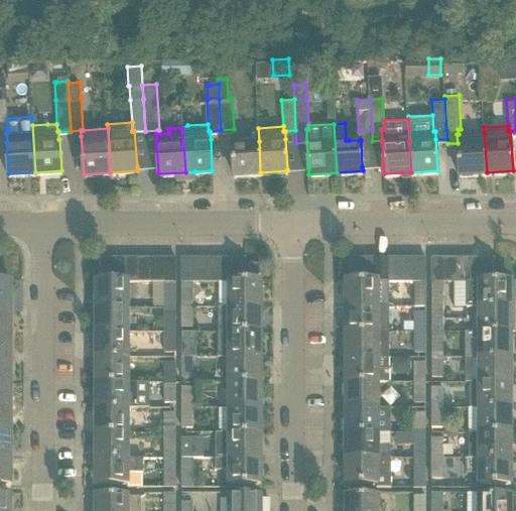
[(459,134),(457,134),(458,143),(459,173),(487,172),(484,133),(459,134)]
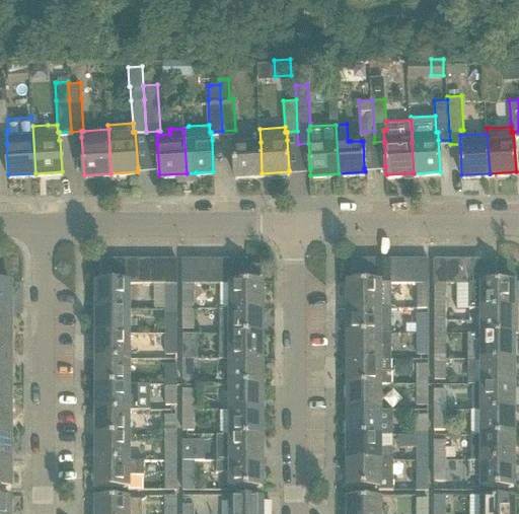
[(261,142),(233,144),(235,174),(262,173),(261,142)]
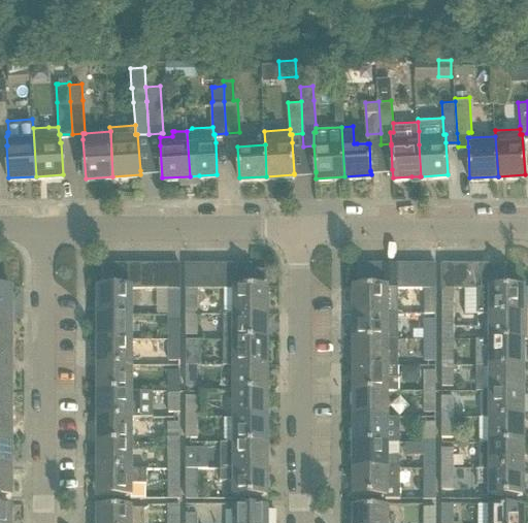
[(114,284),(114,260),(102,260),(102,284),(114,284)]
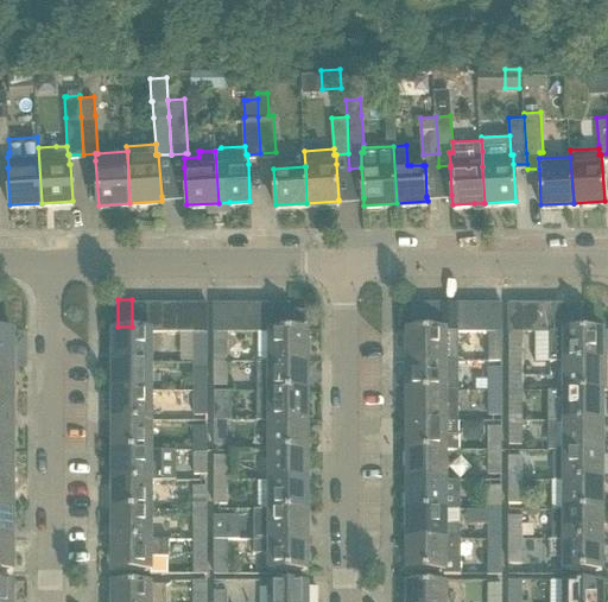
[(132,299),(132,327),(147,328),(147,299),(132,299)]
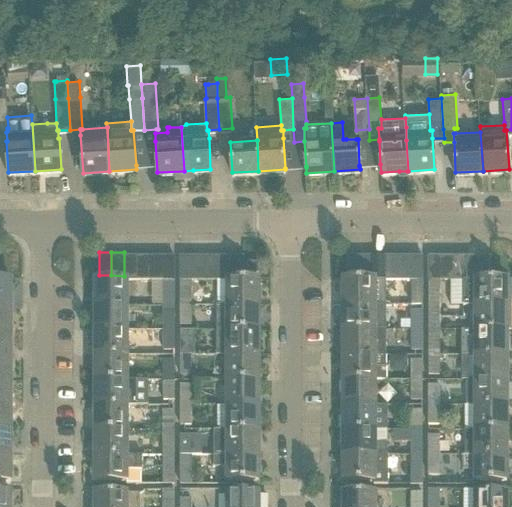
[(136,252),(124,252),(124,276),(126,276),(137,276),(136,252)]
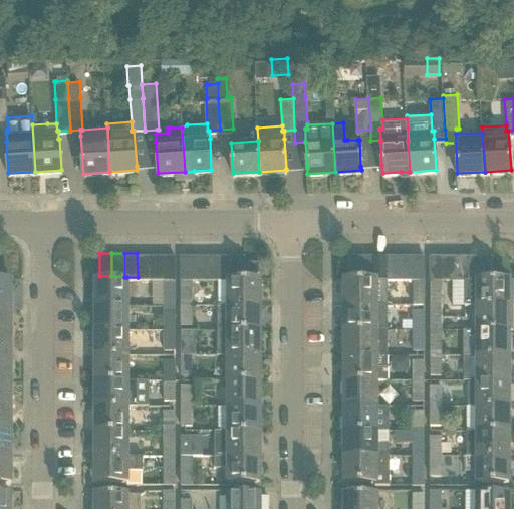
[(150,253),(137,253),(138,277),(150,277),(150,253)]
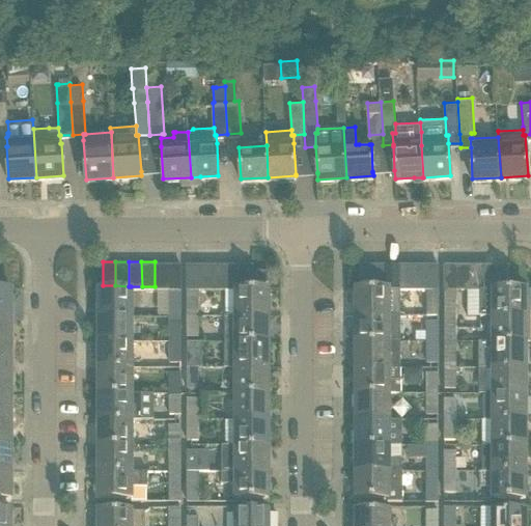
[(155,261),(155,286),(168,286),(168,261),(155,261)]
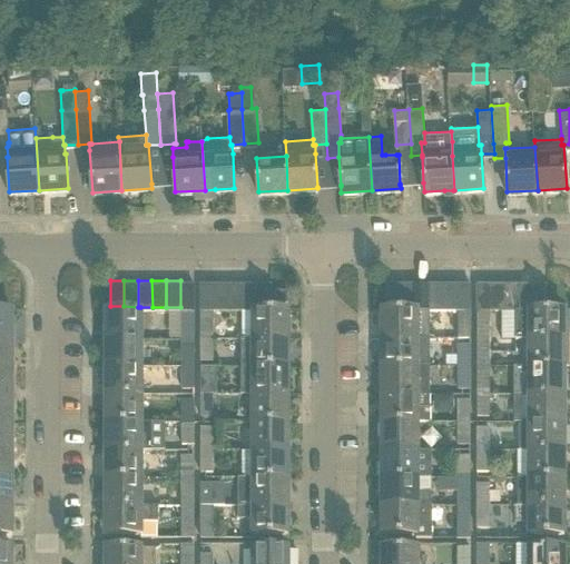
[(194,280),(180,280),(180,307),(182,307),(194,307),(194,280)]
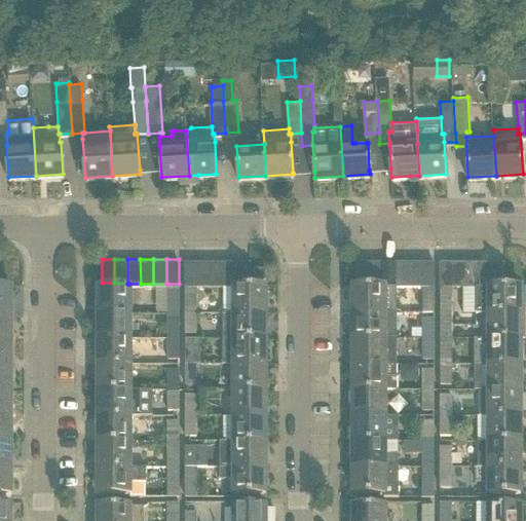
[(197,283),(197,259),(185,259),(185,283),(196,283),(197,283)]
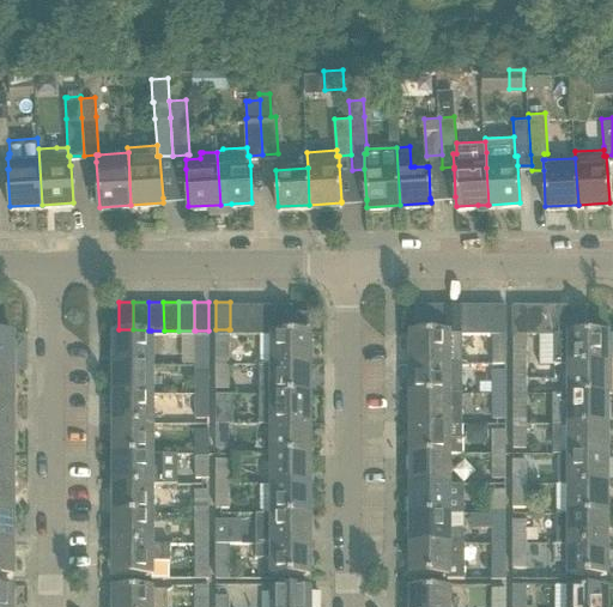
[(230,302),(230,329),(246,329),(246,302),(230,302)]
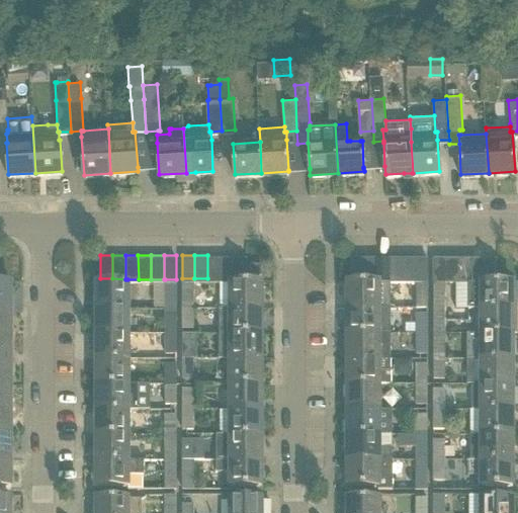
[(207,255),(207,278),(221,278),(221,255),(207,255)]
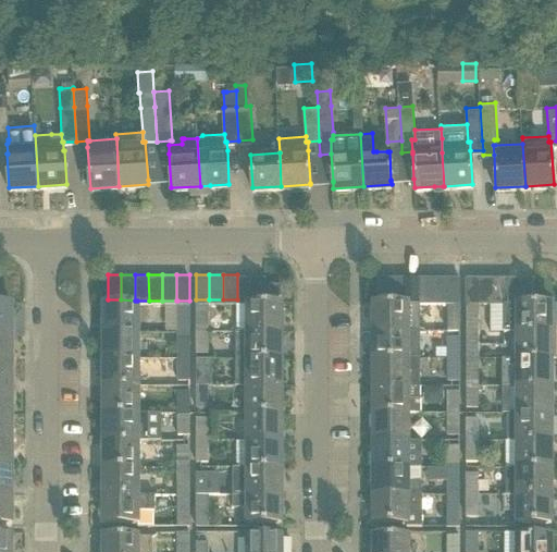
[(237,299),(247,299),(250,299),(250,274),(237,274),(237,299)]
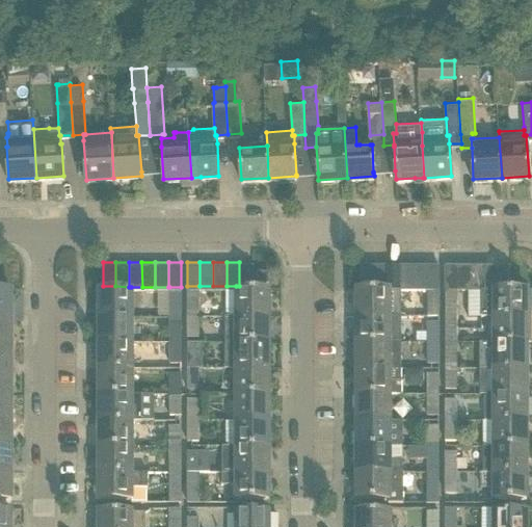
[(239,262),(239,286),(253,286),(251,262),(239,262)]
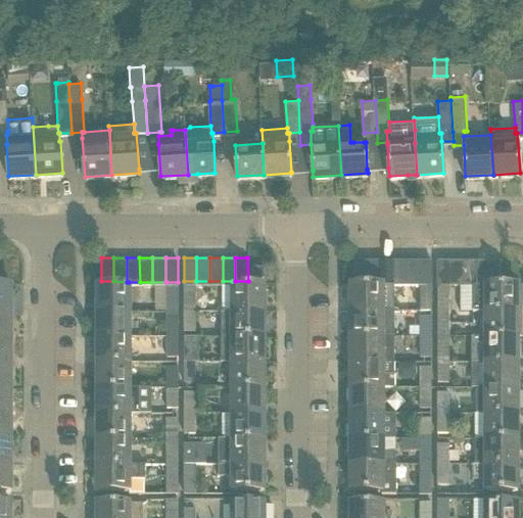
[(380,282),(380,257),(354,257),(354,281),(380,282)]
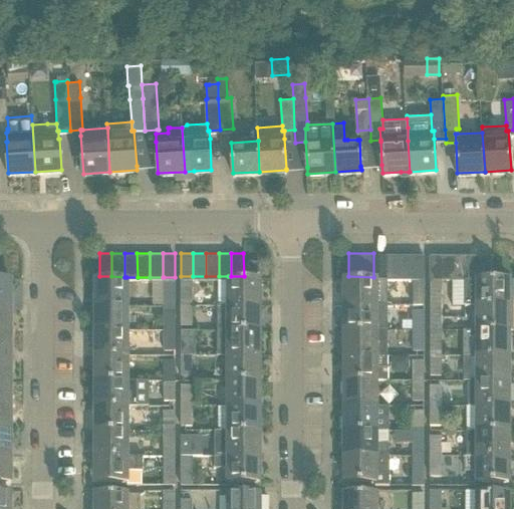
[(386,253),(373,253),(373,277),(375,277),(386,277),(386,253)]
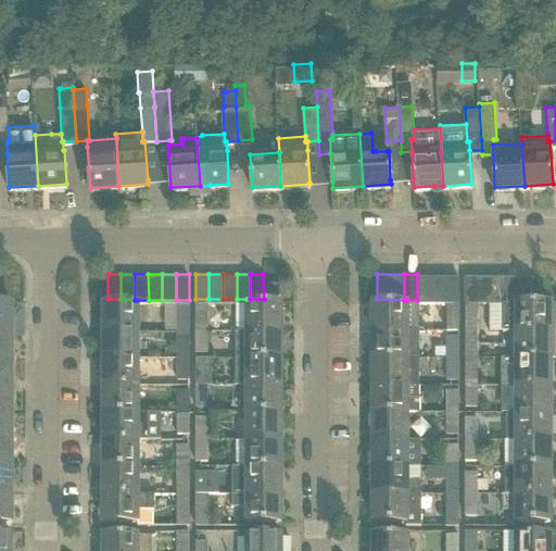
[(417,274),(417,300),(431,300),(431,274),(417,274)]
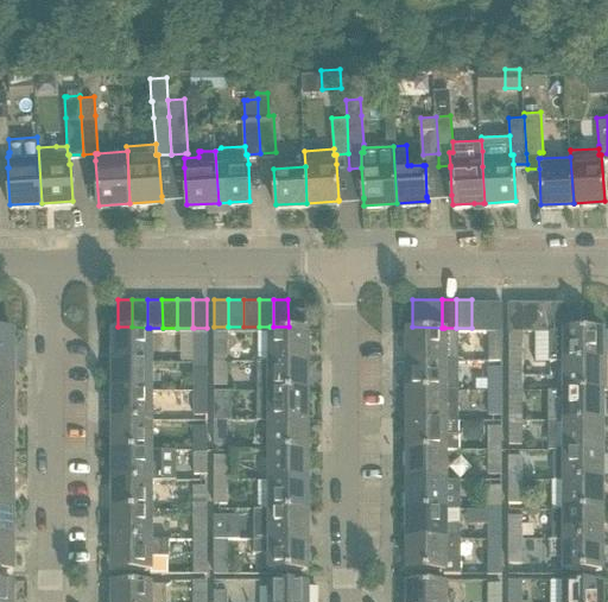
[(486,328),(486,299),(472,299),(472,328),(486,328)]
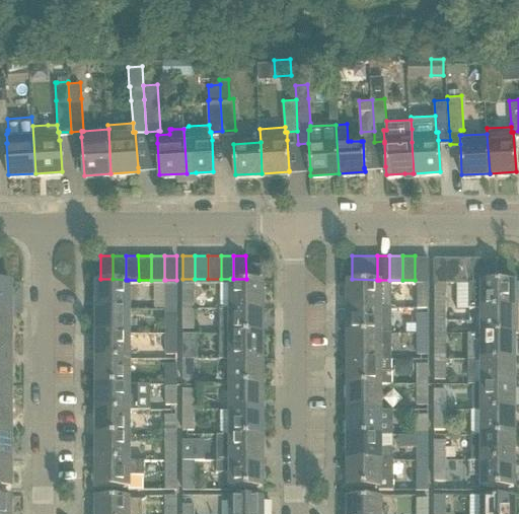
[(415,280),(417,280),(428,280),(428,255),(415,255),(415,280)]
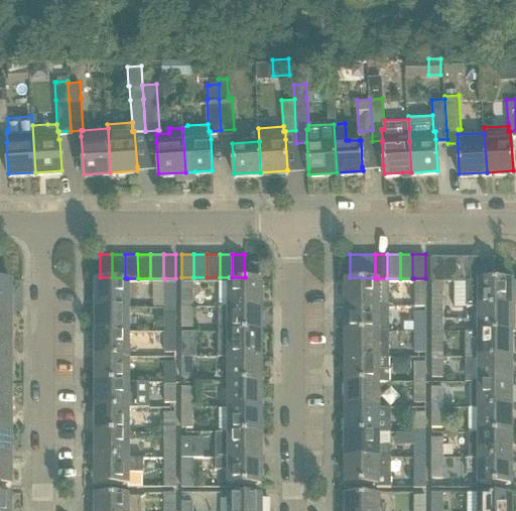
[(443,278),(443,254),(431,254),(431,278),(442,278),(443,278)]
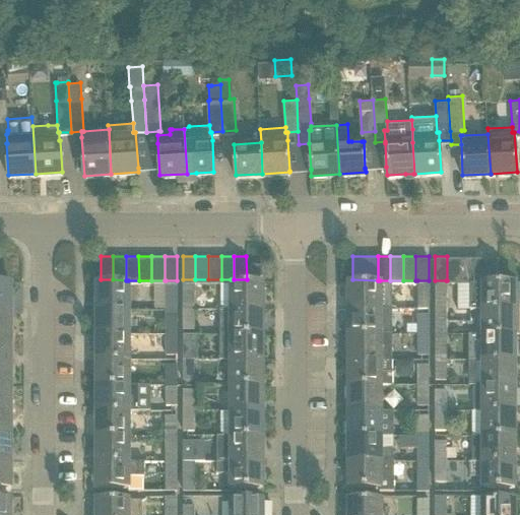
[(460,256),(447,256),(447,280),(460,280),(460,256)]
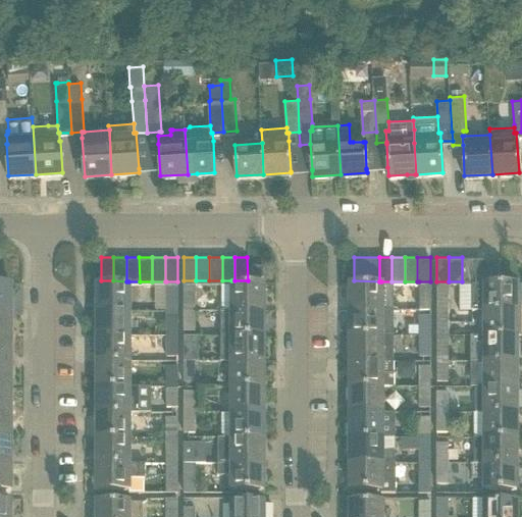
[(474,281),(474,257),(462,257),(462,281),(471,281),(474,281)]
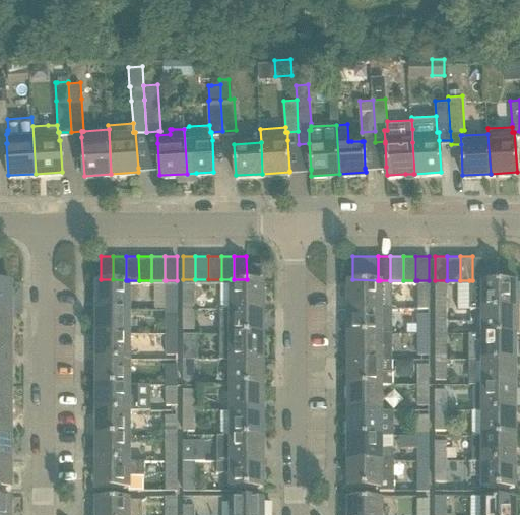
[(472,256),(472,280),(485,279),(485,256),(472,256)]
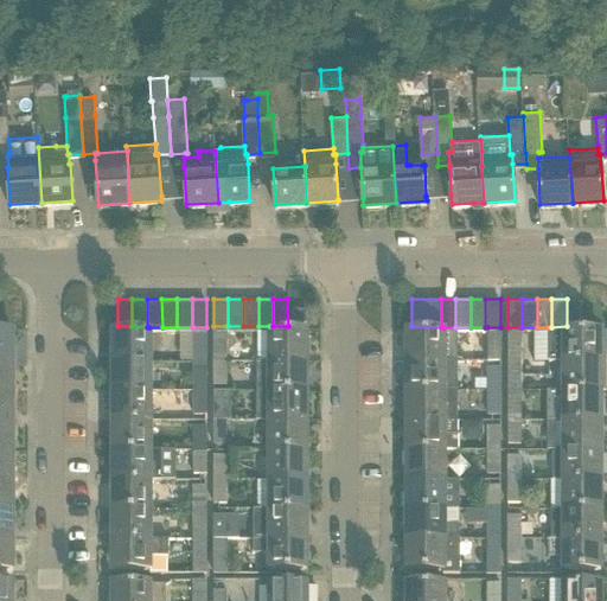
[(567,299),(567,326),(581,326),(582,299),(567,299)]
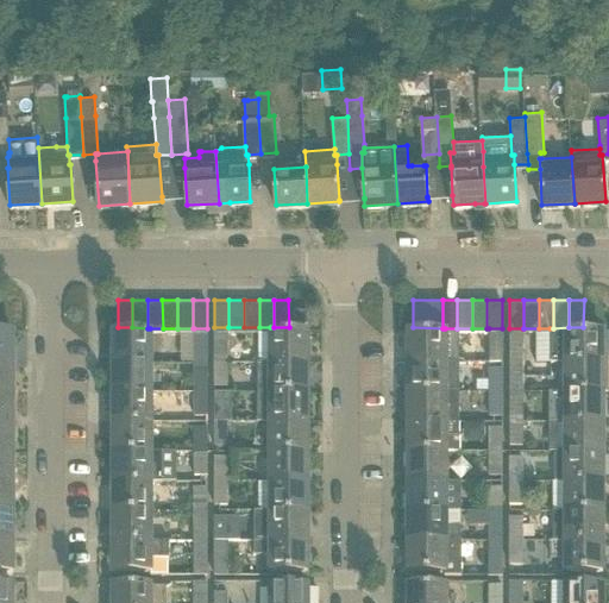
[(294,320),(307,320),(307,307),(294,307),(294,320)]
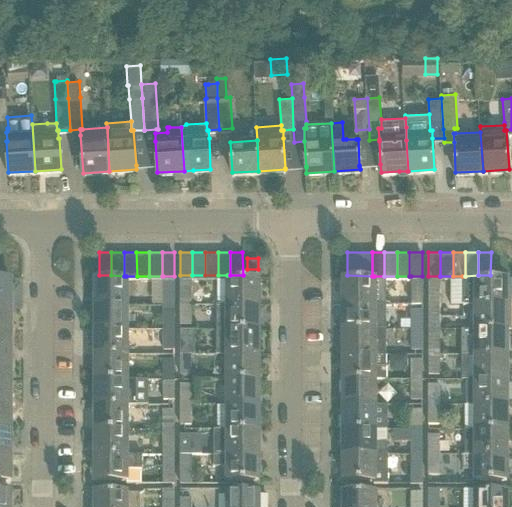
[(0,300),(11,301),(11,275),(0,275),(0,300)]
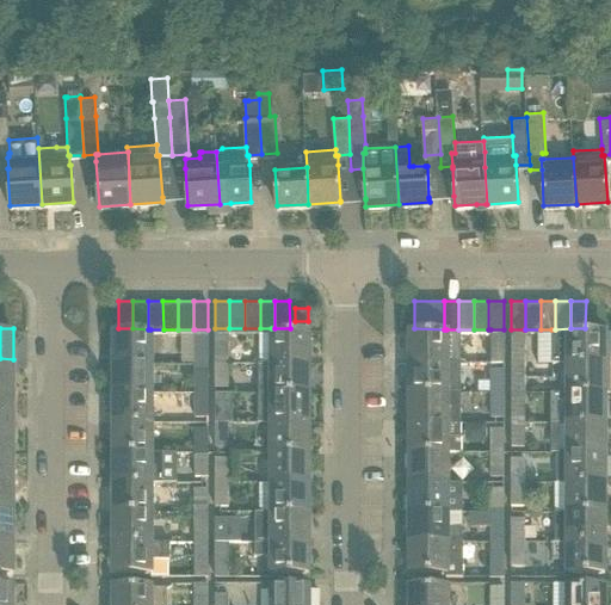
[(109,353),(109,359),(150,359),(150,329),(148,329),(133,328),(118,328),(113,328),(113,353),(109,353)]
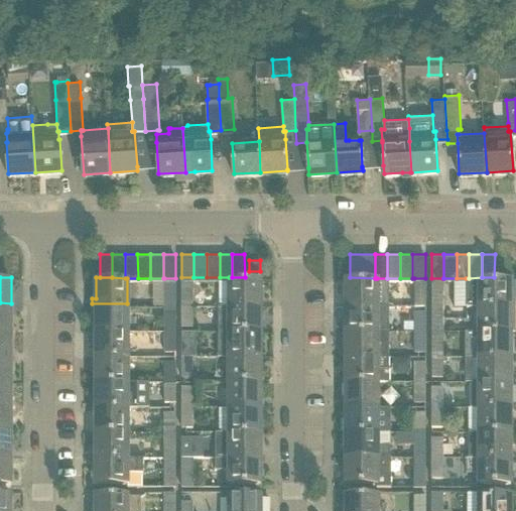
[(192,277),(181,277),(181,300),(186,300),(186,304),(192,304),(192,277)]
